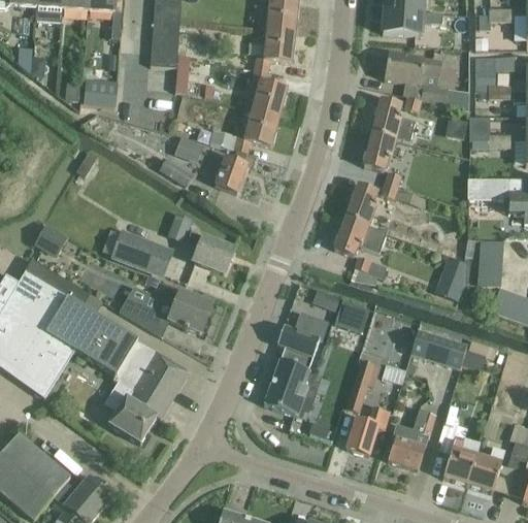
[(62,7),(63,0),(36,0),(36,5),(35,19),(61,21),(62,7)]
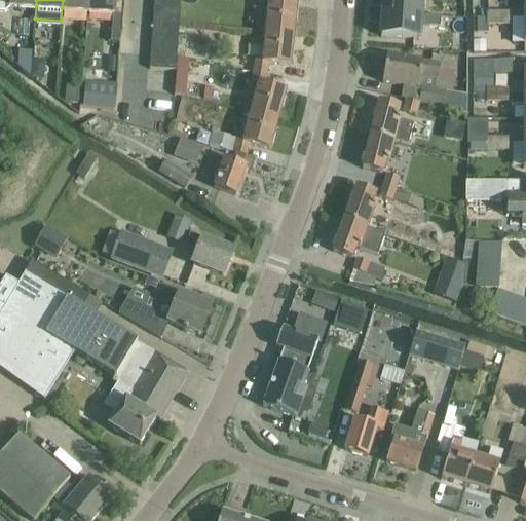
[(87,9),(88,0),(63,0),(62,7),(87,9)]
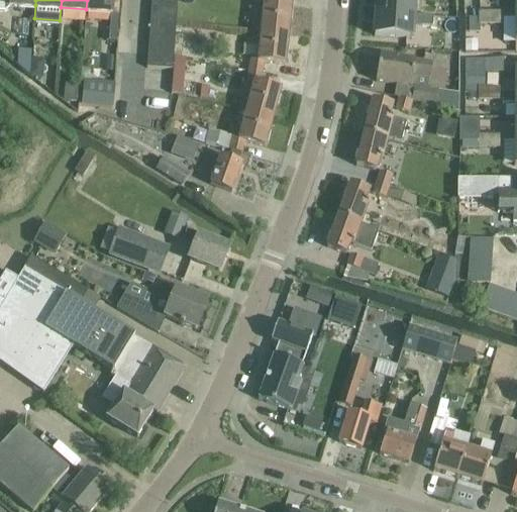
[(87,0),(86,9),(111,12),(109,36),(116,37),(118,11),(112,10),(113,0),(87,0)]
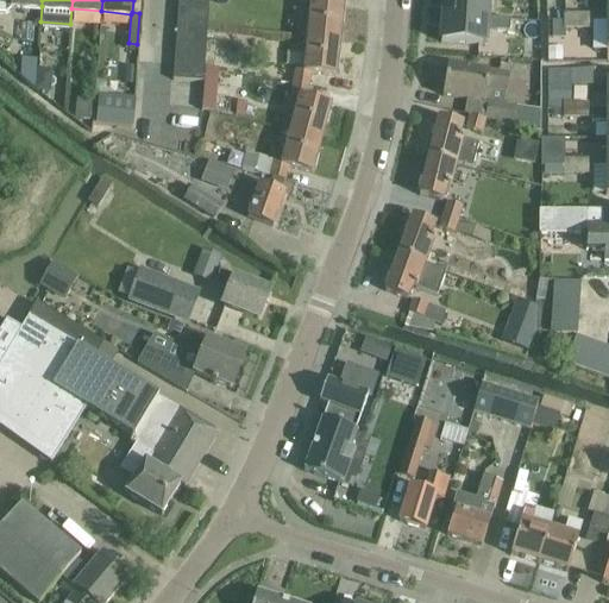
[(208,18),(209,2),(179,0),(177,16),(208,18)]
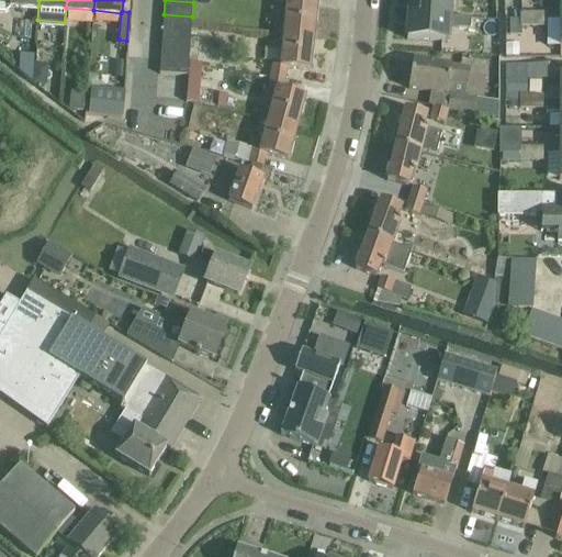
[(285,0),(283,31),(313,33),(316,1),(305,0),(285,0)]
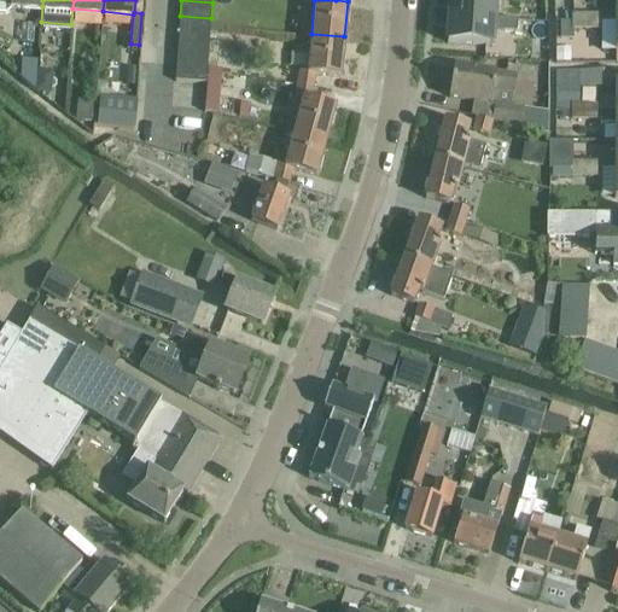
[(450,0),(449,11),(494,13),(495,0),(450,0)]
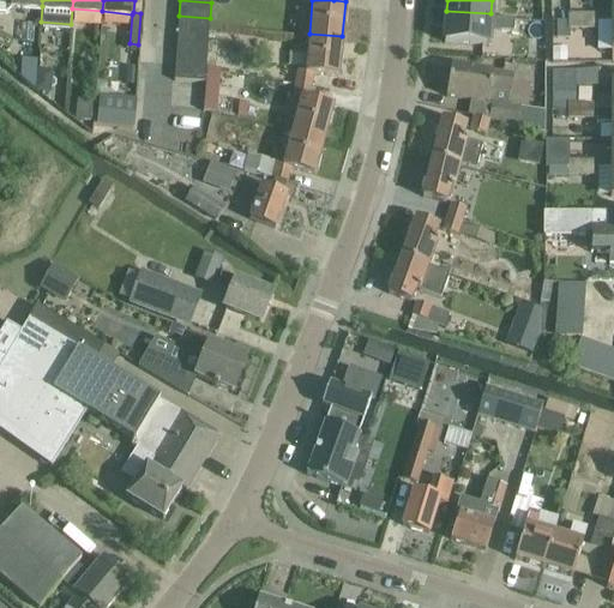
[(599,7),(583,8),(583,24),(597,24),(599,7)]
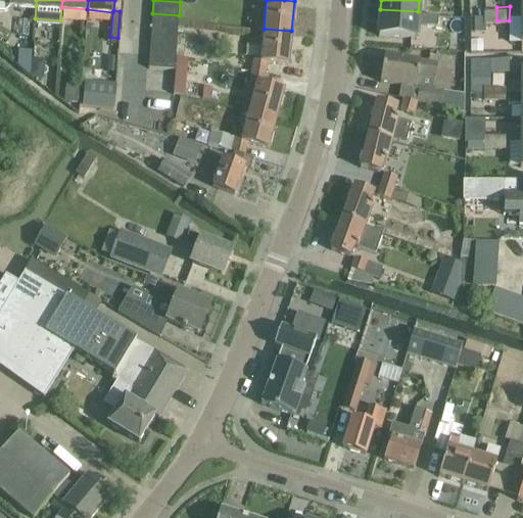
[(483,20),(484,20),(496,20),(496,7),(483,7),(483,13),(483,20)]
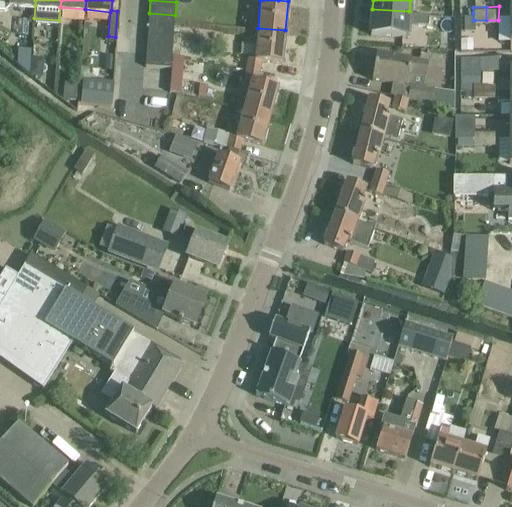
[(372,9),(371,31),(407,34),(408,21),(428,23),(429,12),(409,11),(372,9)]
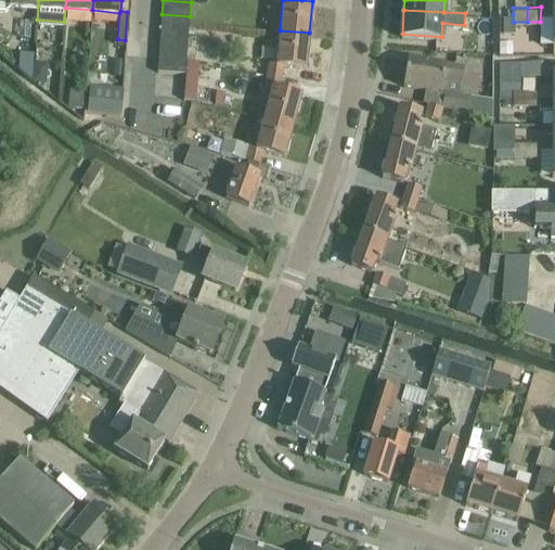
[(162,14),(160,29),(189,32),(190,16),(162,14)]
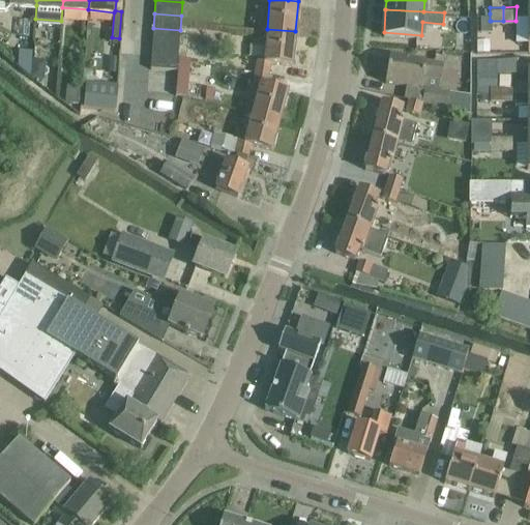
[(490,21),(490,13),(480,13),(480,28),(491,28),(491,21),(490,21)]
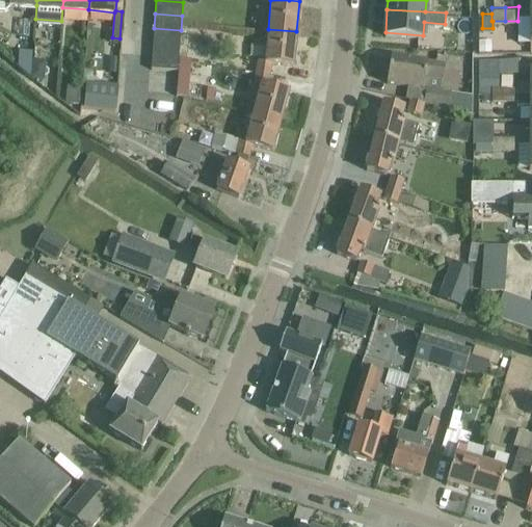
[(21,21),(21,34),(30,34),(31,22),(21,21)]
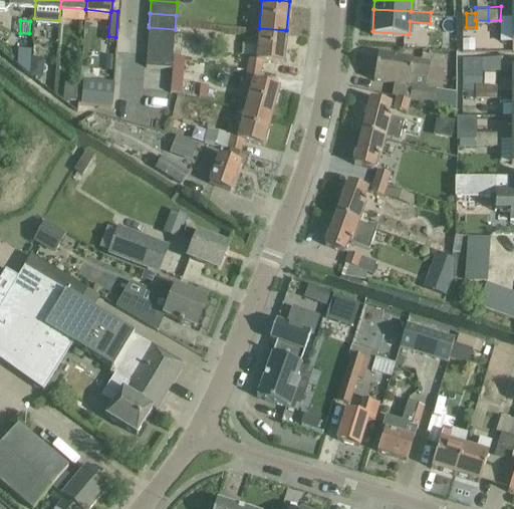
[(175,41),(175,29),(149,27),(148,39),(175,41)]
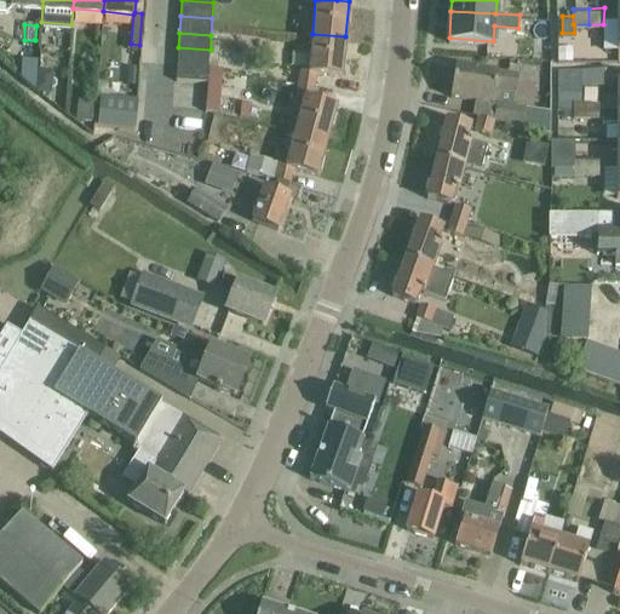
[(299,80),(314,84),(316,70),(342,73),(345,36),(313,34),(310,68),(302,67),(299,80)]
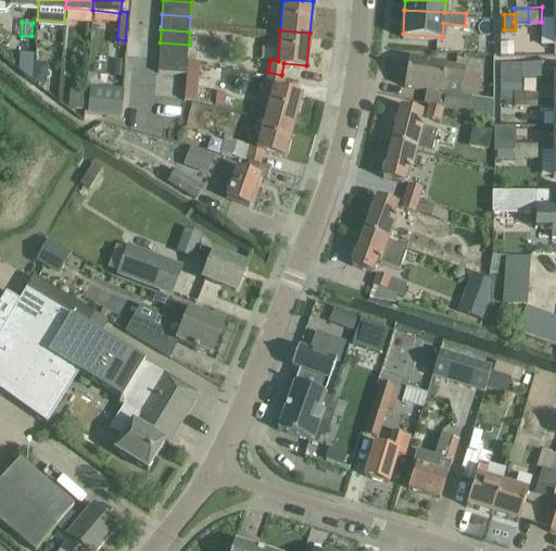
[(160,42),(160,55),(188,58),(189,45),(160,42)]
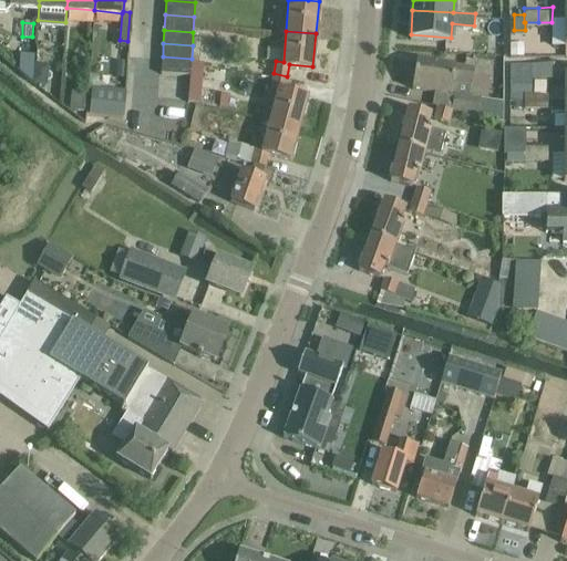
[(34,54),(20,54),(20,70),(34,70),(34,54)]
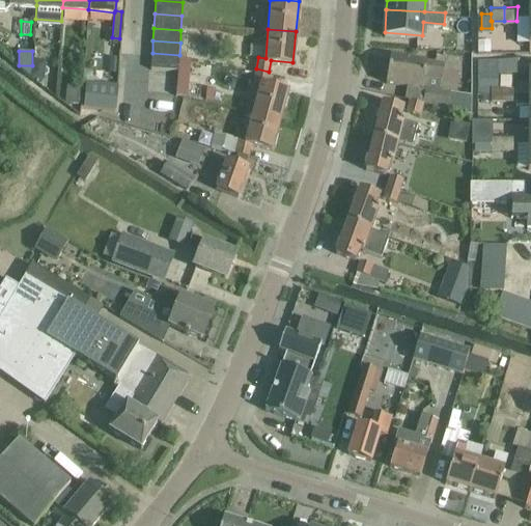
[(110,53),(109,67),(116,68),(117,54),(110,53)]
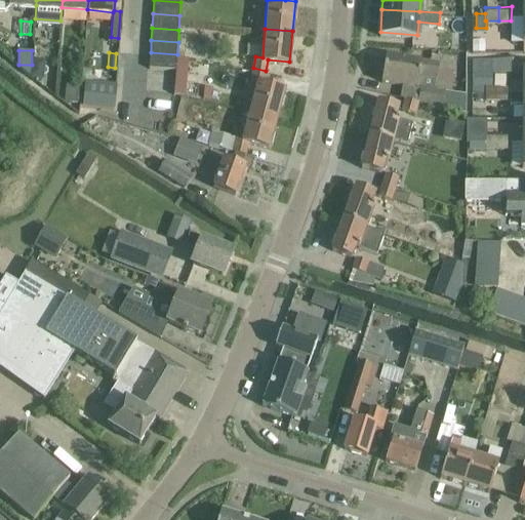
[(177,54),(151,52),(150,66),(176,68),(177,54)]
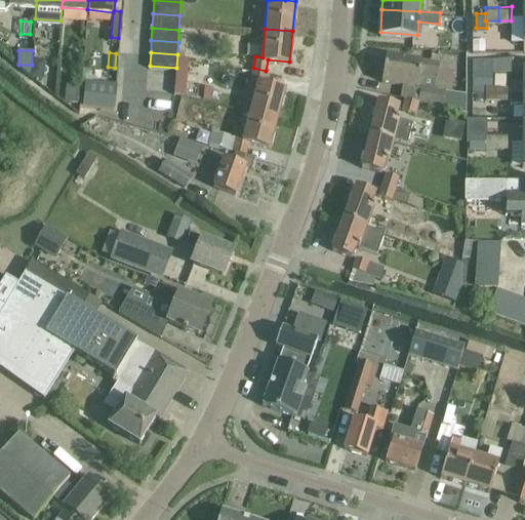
[(416,84),(418,71),(436,74),(438,60),(406,55),(386,52),(381,78),(416,84)]
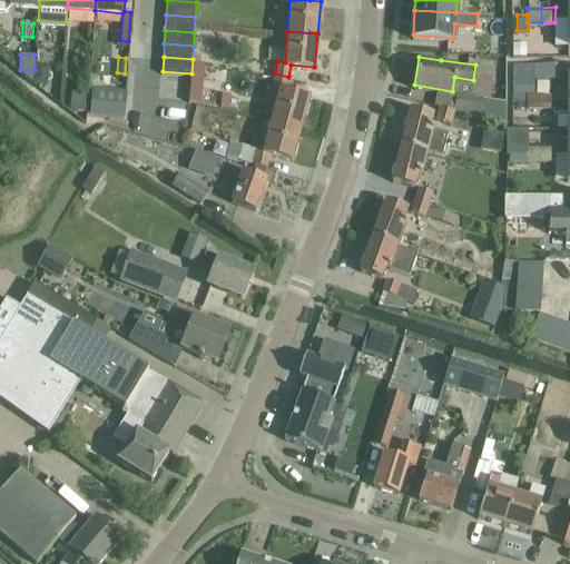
[(37,59),(35,80),(47,81),(48,60),(37,59)]
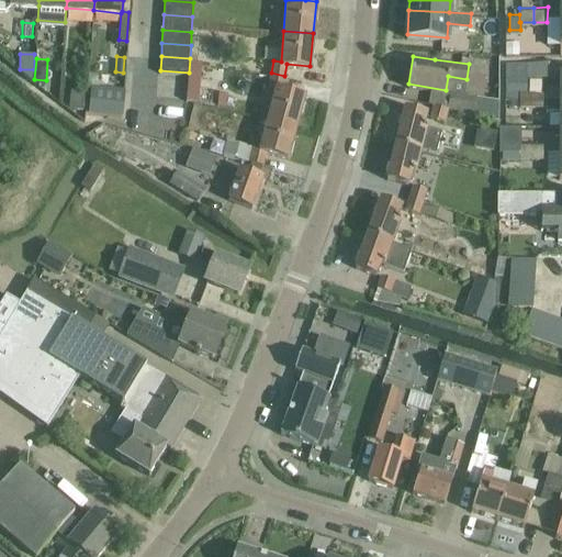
[(187,96),(187,98),(192,98),(199,98),(202,59),(190,58),(189,73),(187,96)]
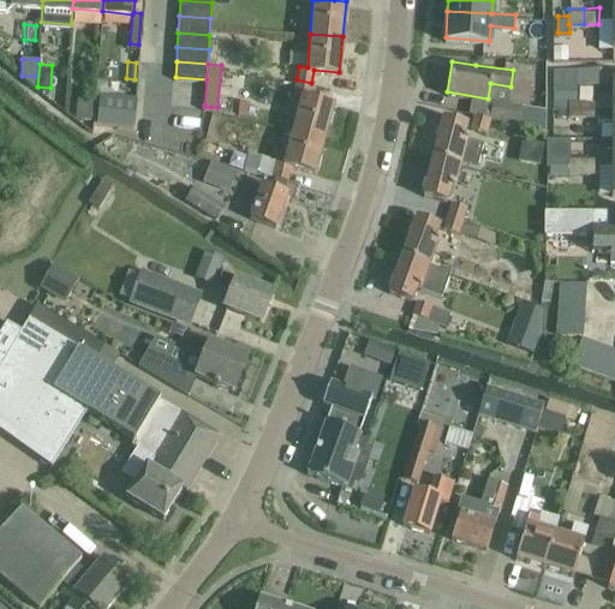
[(553,114),(583,114),(583,97),(578,97),(578,83),(608,82),(608,65),(554,65),(554,106),(553,105),(553,114)]
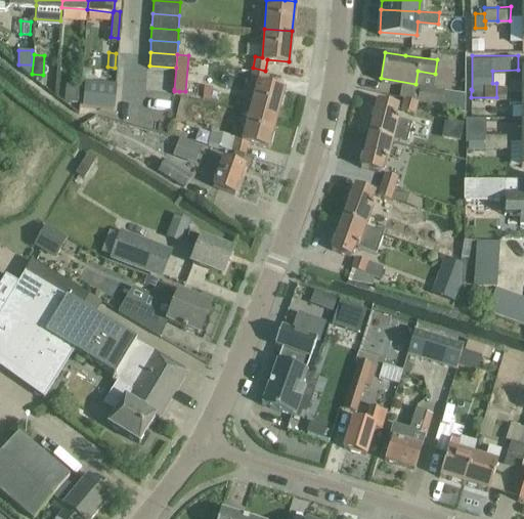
[(523,65),(523,66),(522,80),(509,80),(509,83),(509,90),(523,89),(523,65)]
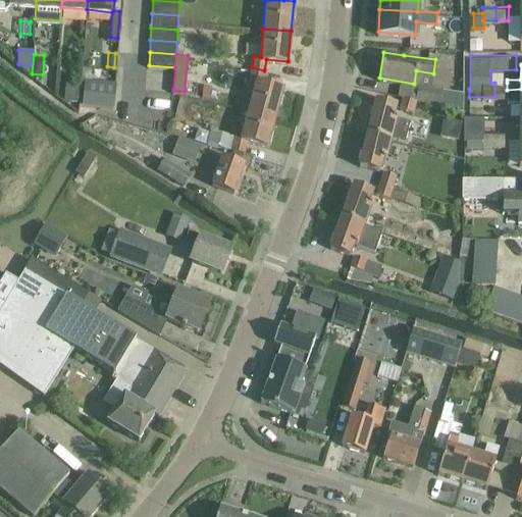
[(249,108),(275,114),(283,87),(262,81),(264,70),(252,67),(249,79),(255,81),(249,108)]
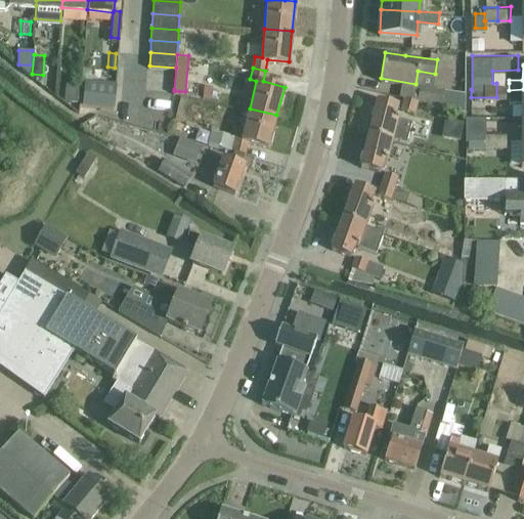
[(84,78),(82,102),(114,105),(116,81),(84,78)]
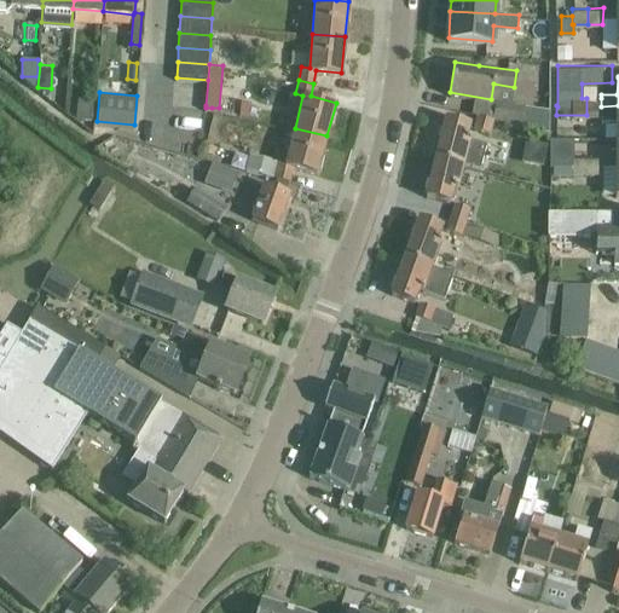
[(93,117),(94,96),(76,96),(75,116),(93,117)]
